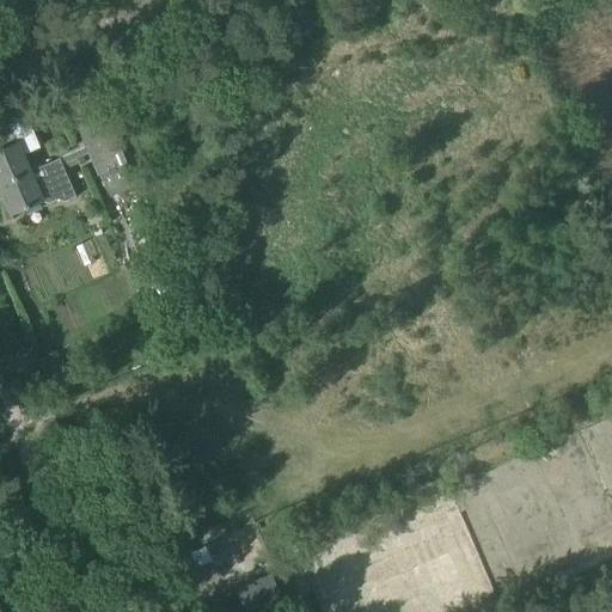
[(73,121),(85,148),(112,136),(102,110),(101,109),(73,121)]
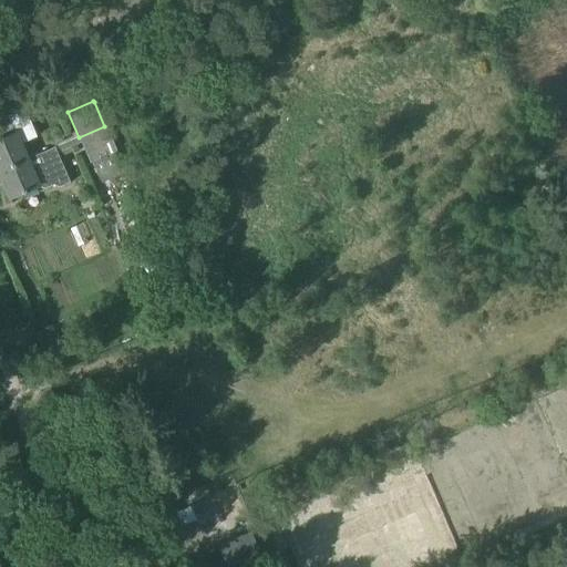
[(0,171),(27,160),(20,144),(35,137),(23,109),(0,119),(0,171)]
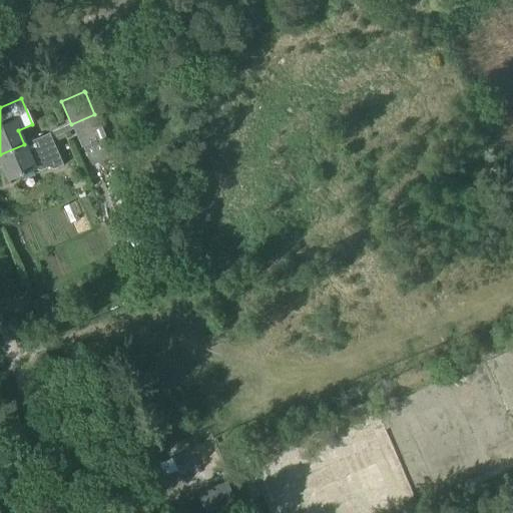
[(112,157),(104,138),(105,138),(94,114),(71,124),(82,147),(84,147),(92,166),(112,157)]
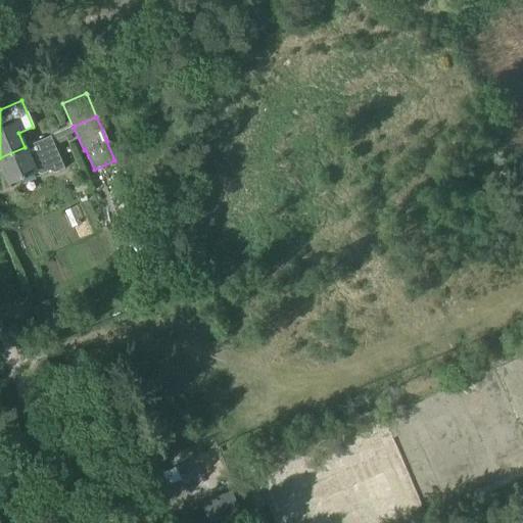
[(64,169),(54,147),(50,137),(35,143),(25,148),(25,147),(0,157),(0,167),(7,184),(35,173),(41,175),(49,171),(54,174),(64,169)]
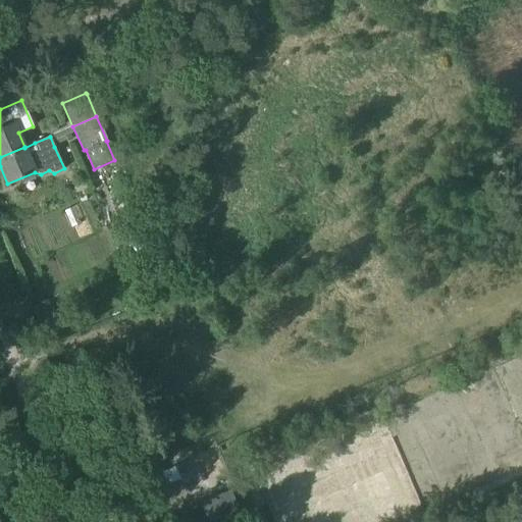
[(161,473),(166,484),(180,479),(174,467),(161,473)]
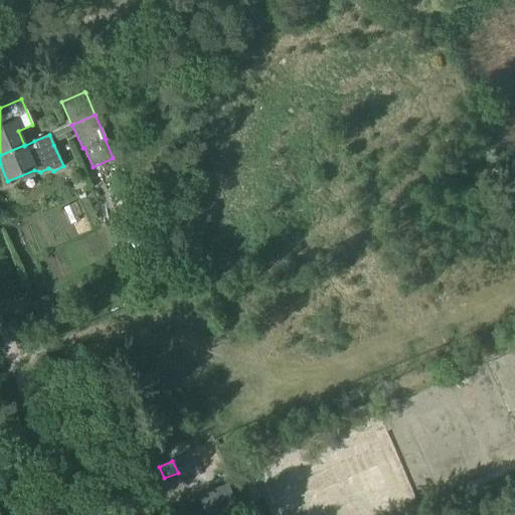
[(205,514),(218,514),(237,507),(227,484),(197,497),(205,514)]
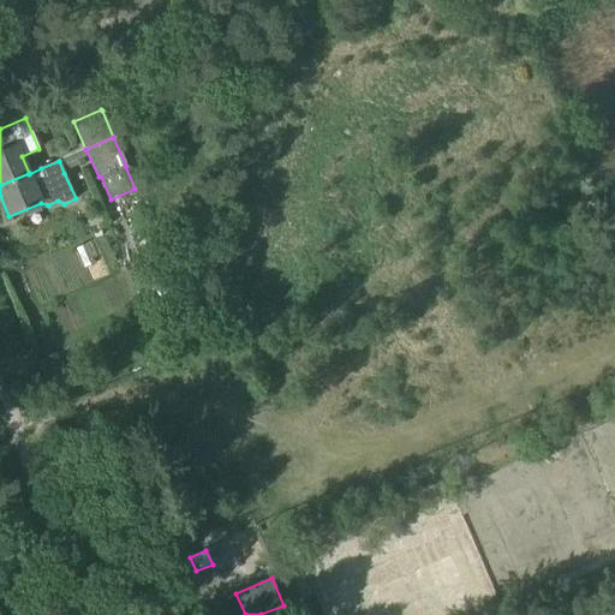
All buildings are outlined.
